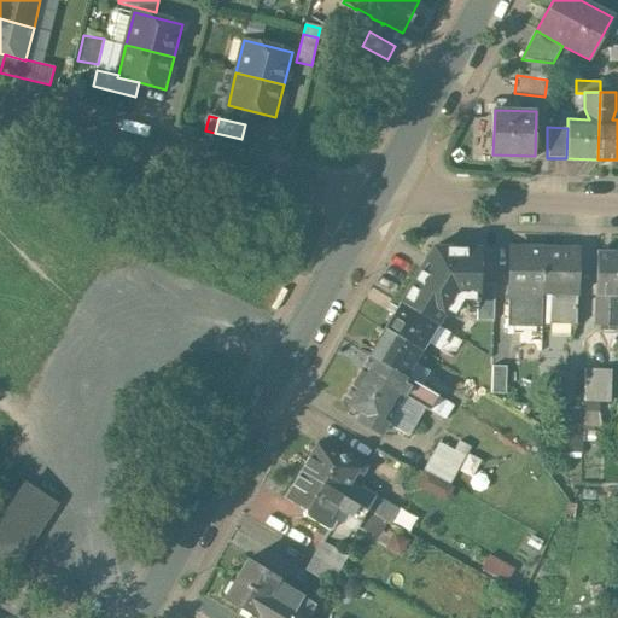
[(479,248),(433,246),(398,303),(436,325),(444,313),(452,318),(462,301),(477,301),(479,248)]
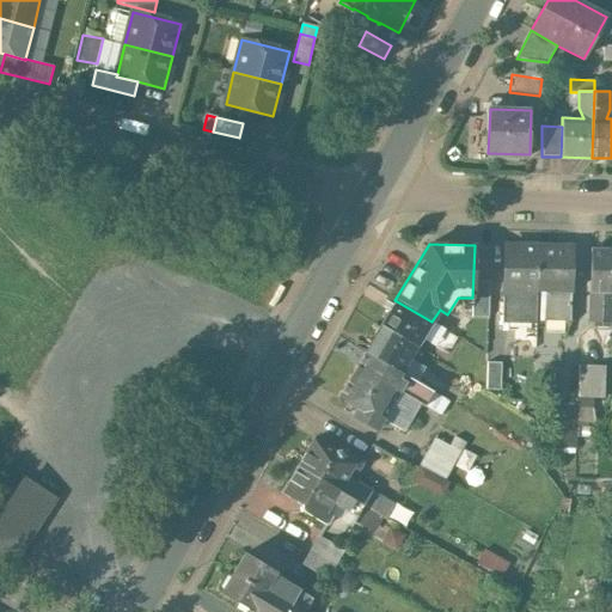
[(539,246),(505,245),(503,316),(537,317),(538,291),(539,246)]
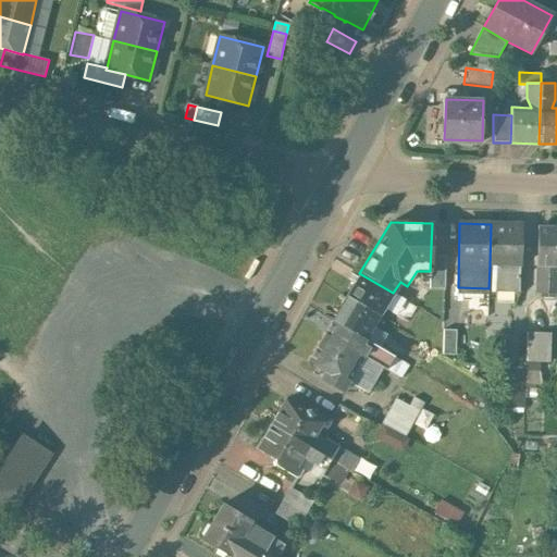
[(521,224),(491,224),(490,264),(496,264),(496,288),(520,289),(521,224)]
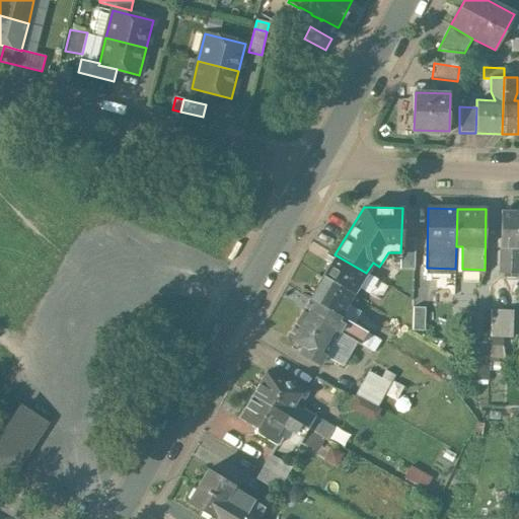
[(518,210),(502,210),(500,270),(518,271),(518,210)]
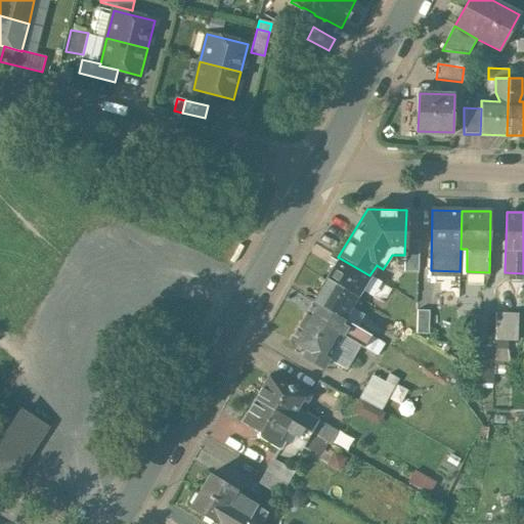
[(369,275),(338,257),(325,277),(356,296),(369,275)]
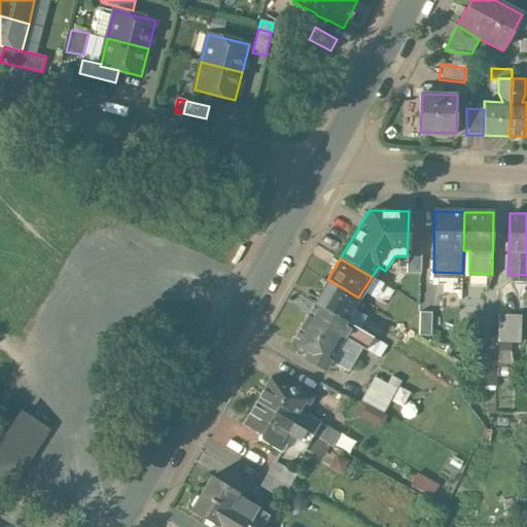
[(358,297),(327,279),(313,303),(344,321),(358,297)]
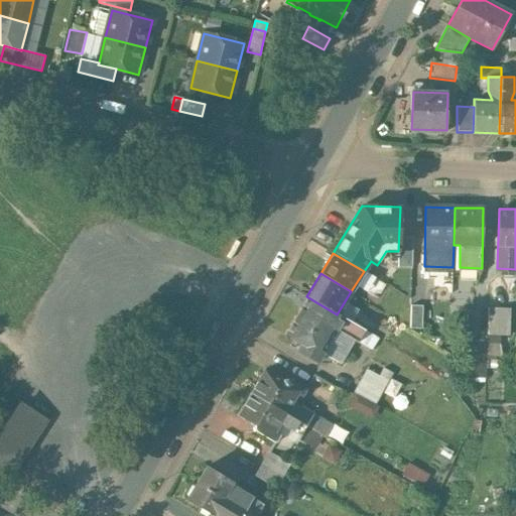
[(337,314),(306,296),(285,334),(290,337),(286,345),(316,362),(336,330),(343,317),(337,314)]
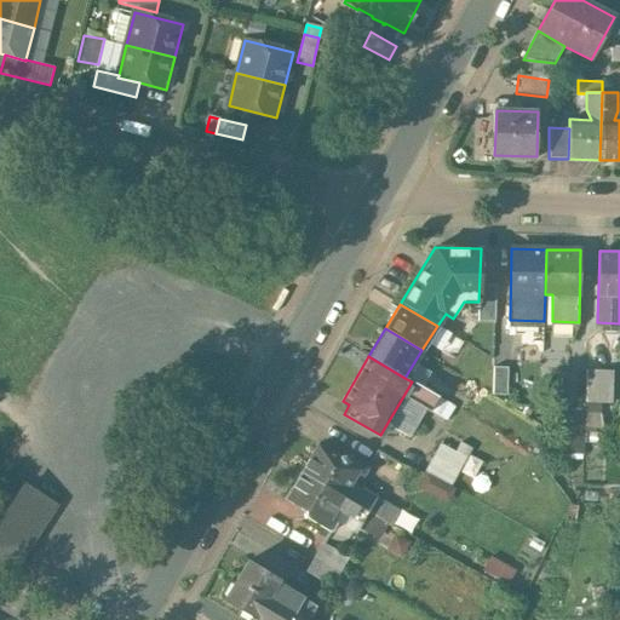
[(509,366),(495,365),(494,392),(509,392),(509,366)]
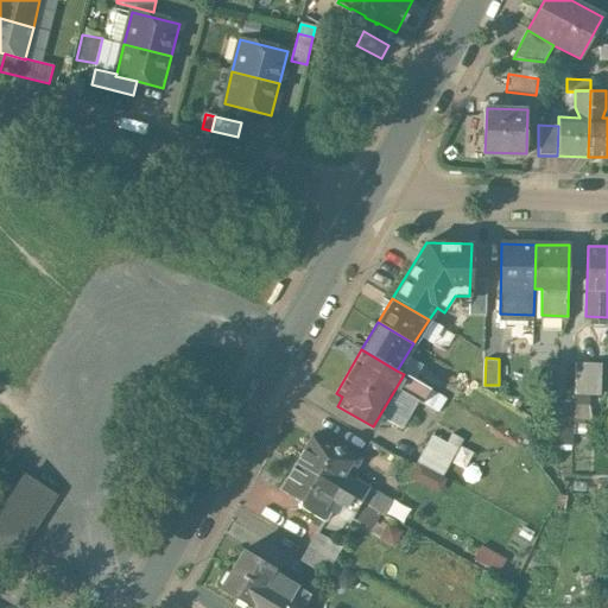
[(601,363),(576,362),(575,393),(590,393),(601,393),(601,363)]
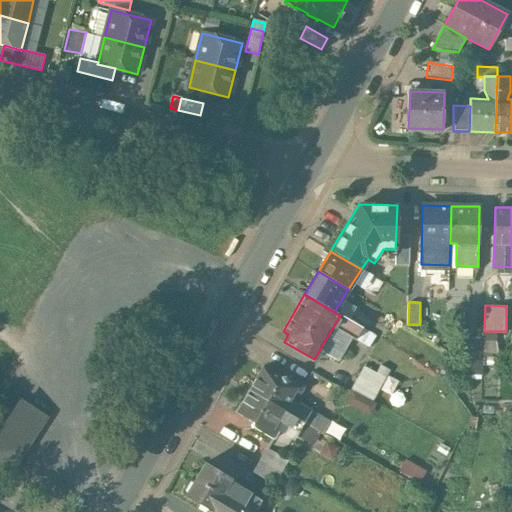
[(362,329),(340,315),(333,327),(355,340),(362,329)]
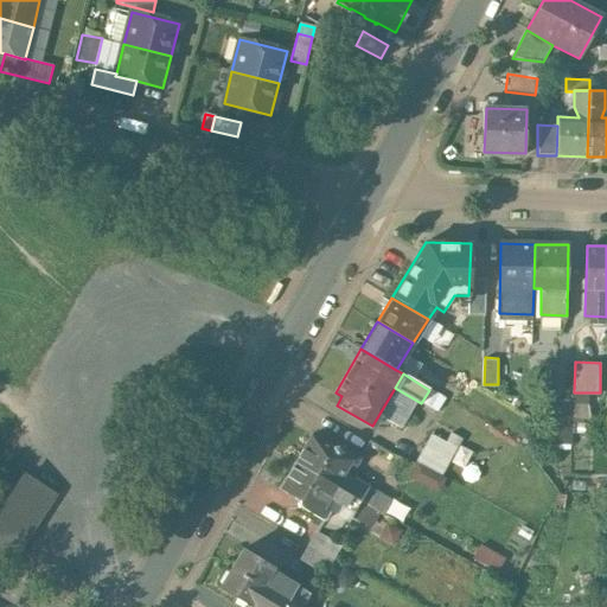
[(445,398),(429,389),(429,390),(421,403),(436,413),(445,398)]
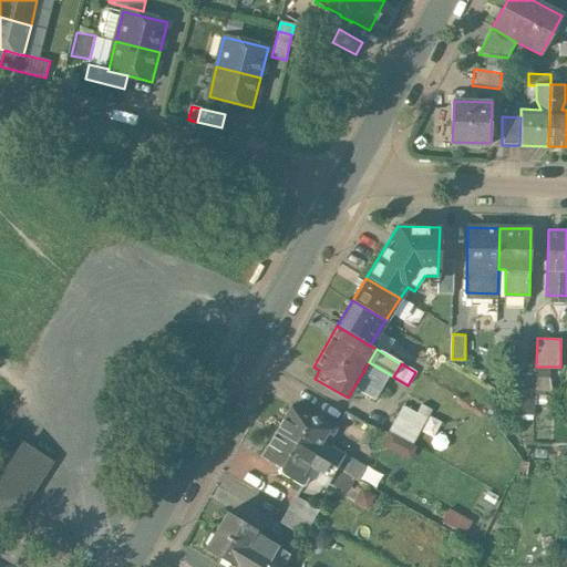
[(550,367),(536,367),(536,375),(550,375),(550,367)]
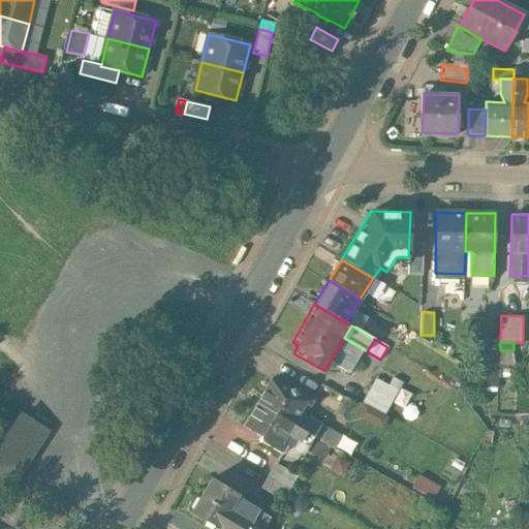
[(298,386),(280,376),(277,382),(270,378),(256,402),(314,435),(321,424),(300,411),(305,403),(310,406),(313,401),(298,392),(298,386)]
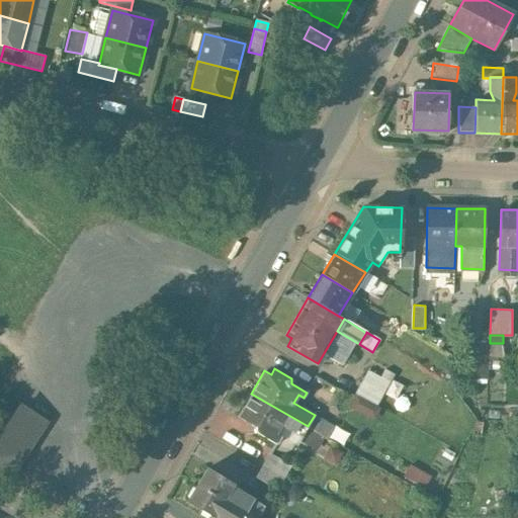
[(393,372),(383,368),(379,375),(389,380),(393,372)]
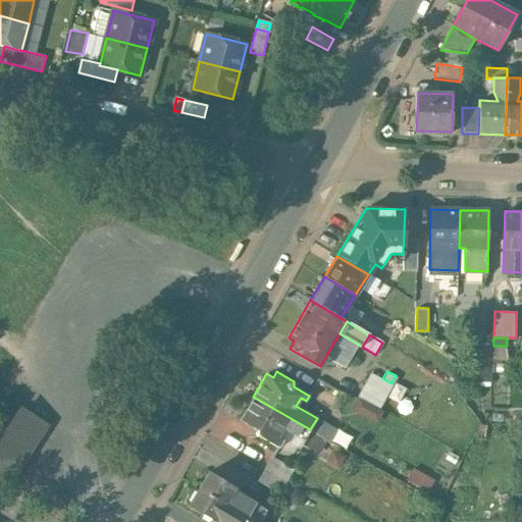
[(382,378),(370,372),(357,395),(378,407),(392,383),(382,378)]
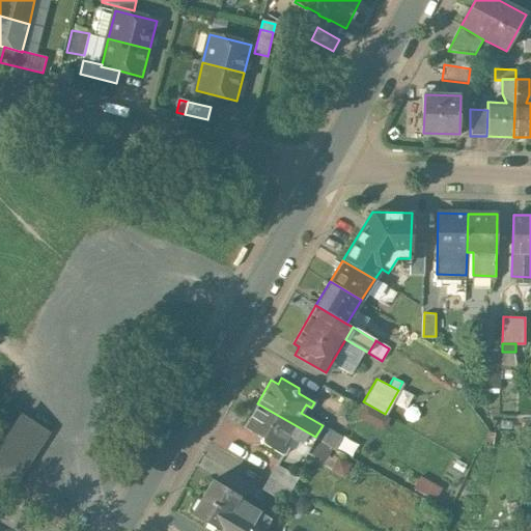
[(315,437),(257,403),(244,427),(250,430),(246,439),(261,447),(267,447),(282,455),(285,449),(281,447),(286,438),(308,450),(315,437)]
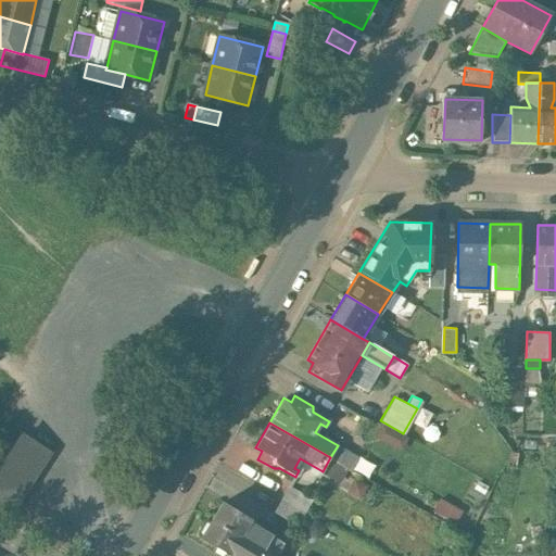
[(0,506),(9,513),(48,451),(14,429),(0,452),(0,506)]
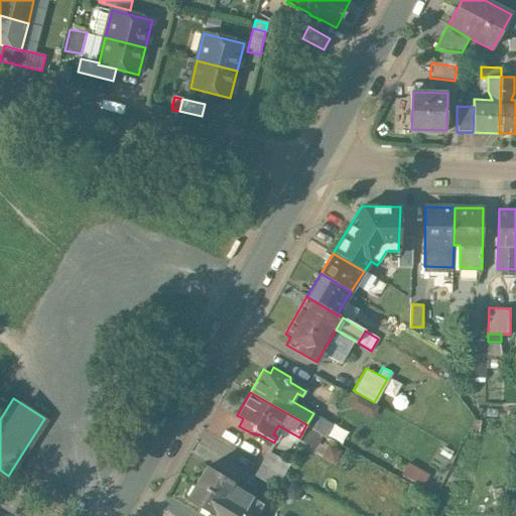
[(329,422),(313,413),(306,424),(323,433),(329,422)]
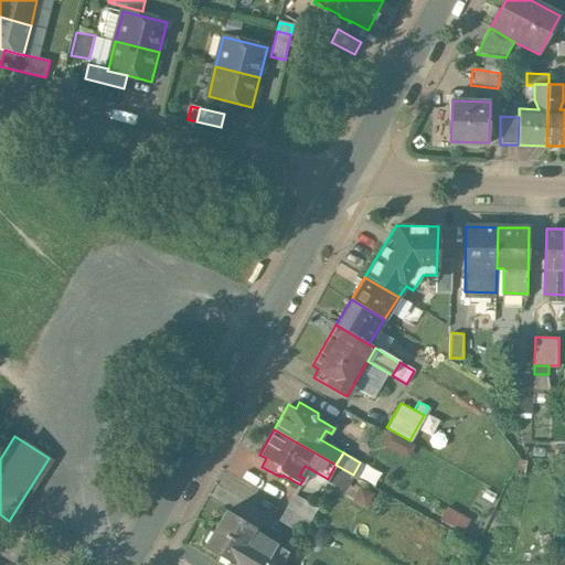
[(342,493),(365,505),(373,491),(350,479),(342,493)]
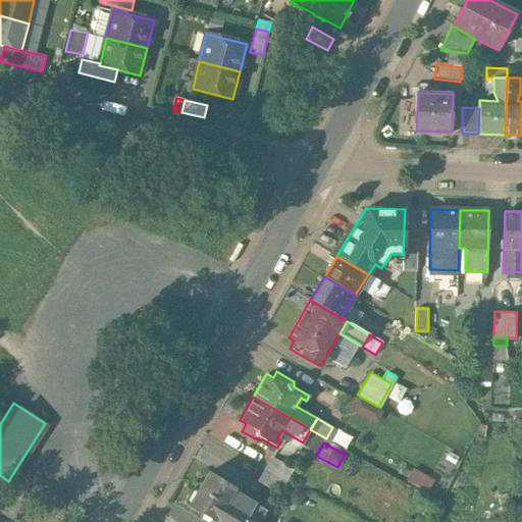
[(291,468),(269,457),(263,467),(284,479),(291,468)]
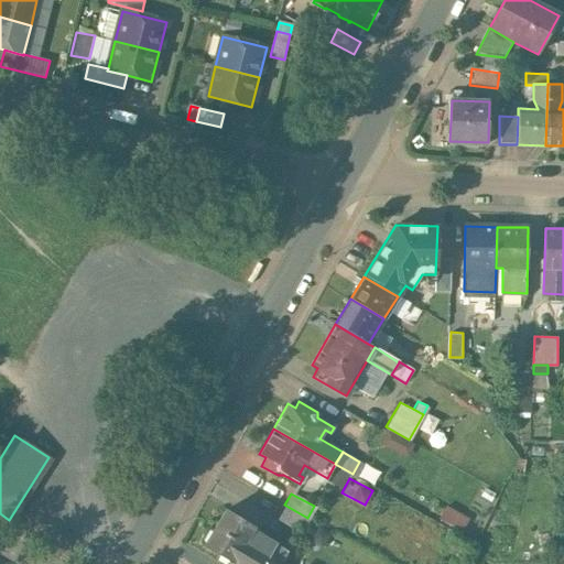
[(307,518),(284,505),(277,520),(300,532),(307,518)]
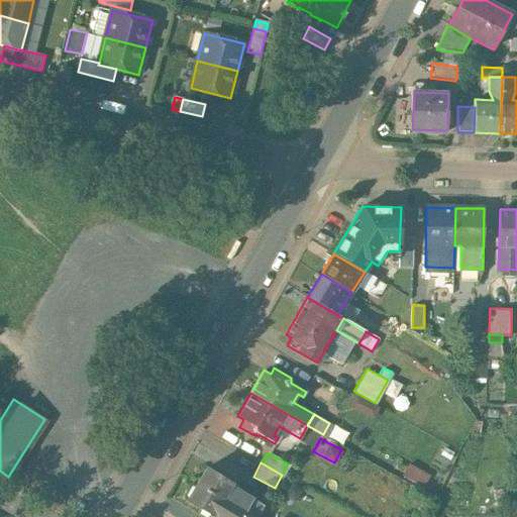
[(408,463),(401,475),(423,488),(429,475),(408,463)]
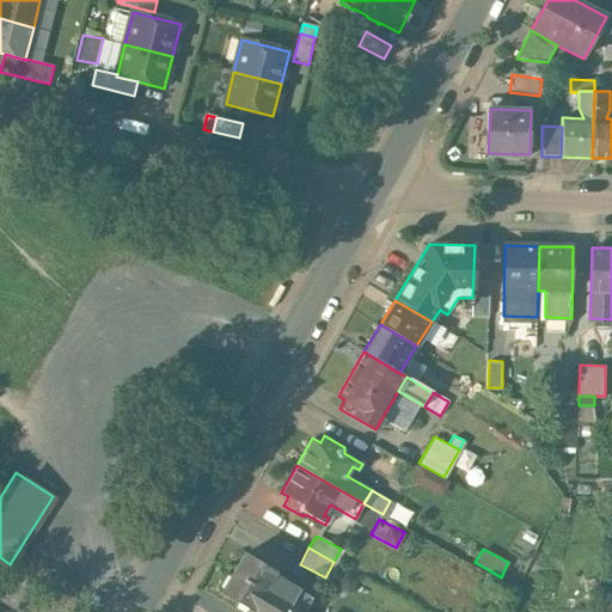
[(275,571),(245,552),(233,571),(298,611),(301,611),(305,607),(311,598),(273,574),(275,571)]
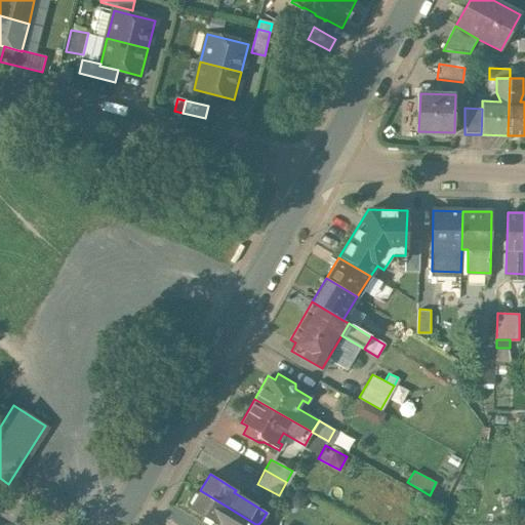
[(255,524),(200,490),(190,508),(214,523),(216,521),(223,524),(255,524)]
